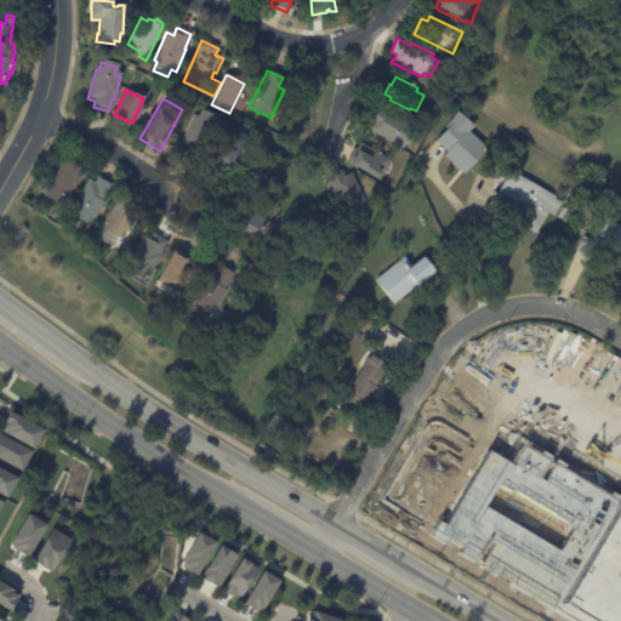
[(369,132),(370,130),(369,130),(371,125),(366,123),(375,106),(416,126),(404,149),(369,132)]
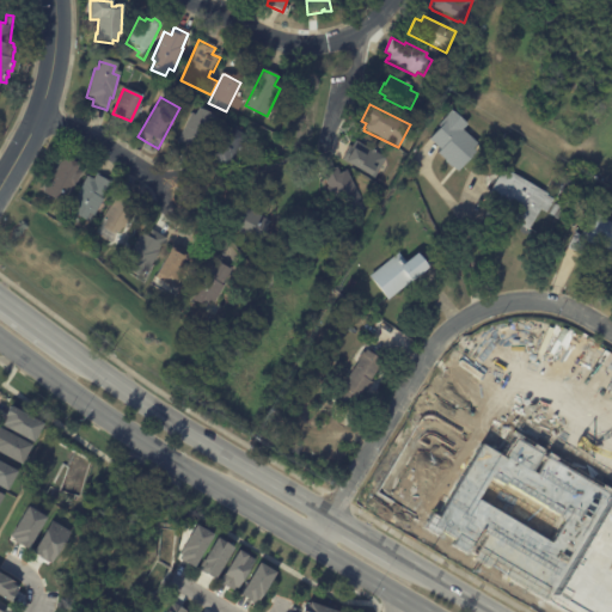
[(194,157),(183,151),(185,146),(178,142),(193,114),(197,115),(200,109),(213,115),(210,122),(215,124),(197,159),(194,157)]
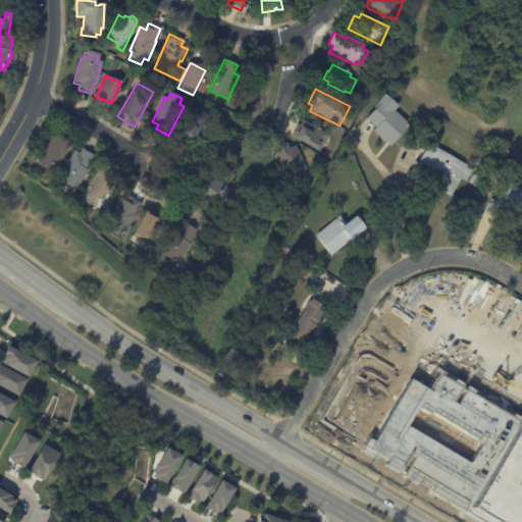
[(397,106),(384,95),(362,119),(390,146),(409,125),(393,110),(397,106)]
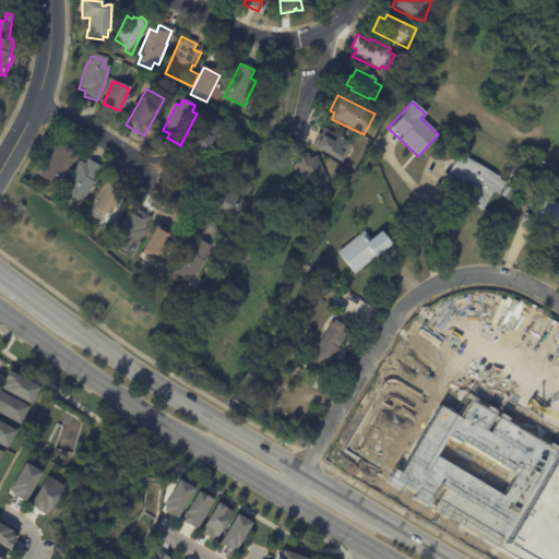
[(213,120),(225,126),(213,150),(209,149),(206,153),(203,151),(202,154),(190,147),(192,145),(188,143),(202,115),(213,120)]
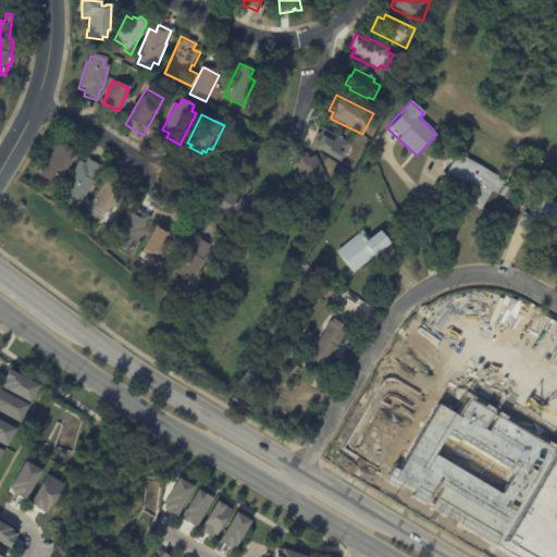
[(314,146),(320,137),(331,143),(334,135),(351,143),(343,162),(337,160),(336,162),(323,157),(324,155),(313,149),(314,146)]
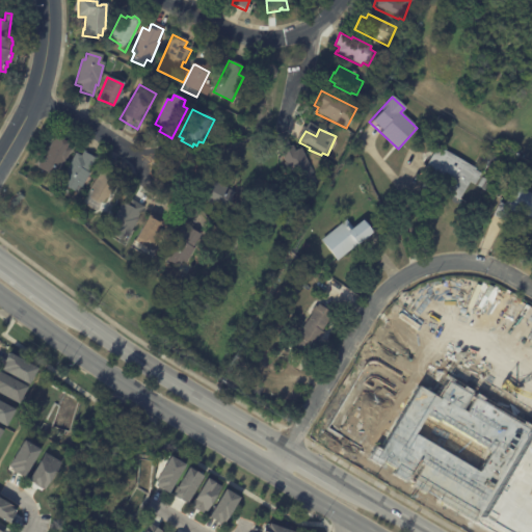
[(56,136),(69,143),(65,149),(70,152),(52,180),(35,169),(37,168),(32,165),(41,153),(45,155),(56,136)]
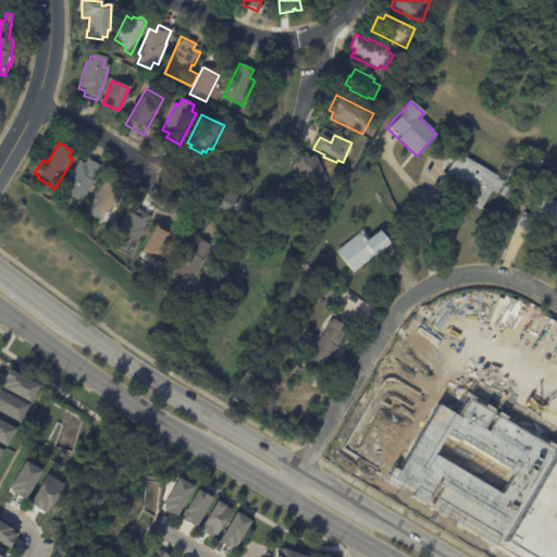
[(493,174),(497,176),(497,177),(498,177),(497,178),(504,182),(497,194),(491,190),(481,209),(438,185),(457,152),(493,174)]
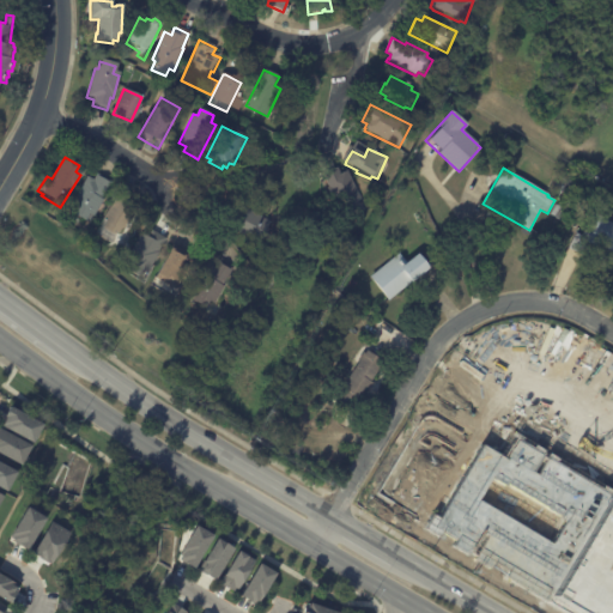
[(332,180),(346,173),(362,200),(358,202),(362,208),(343,219),(323,184),(332,180)]
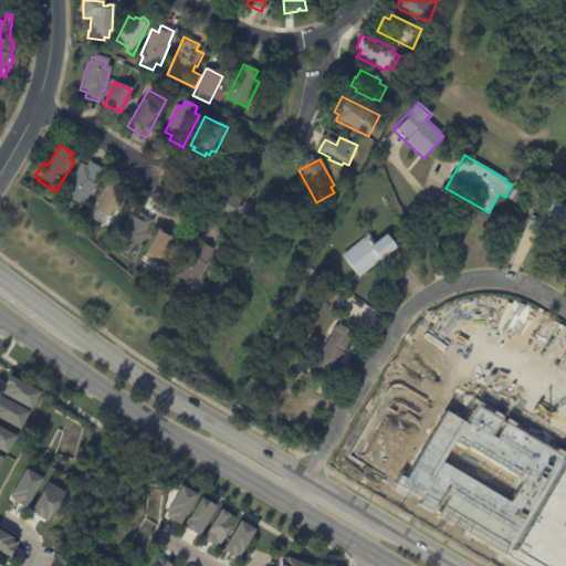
[(91,161),(104,169),(93,187),(94,187),(85,202),(81,199),(77,206),(64,199),(69,191),(65,189),(81,164),(86,167),(90,160),(91,161)]
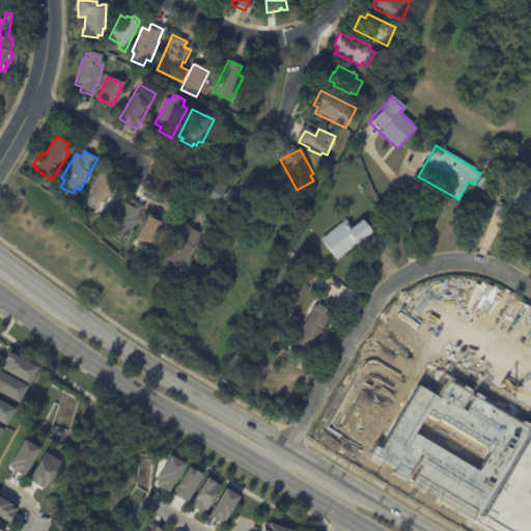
[(491,169),(483,165),(490,155),(497,159),(492,169),(491,169)]
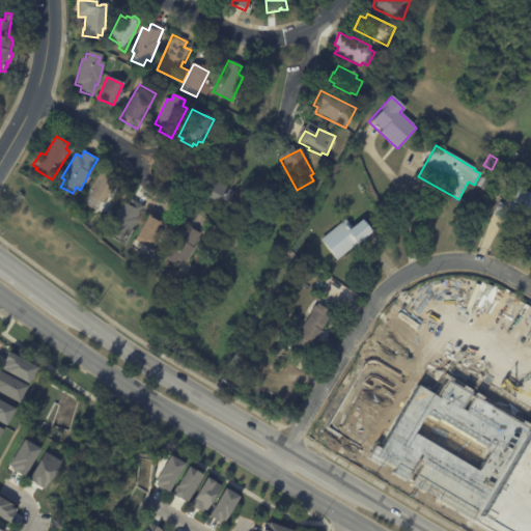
[(351,163),(356,169),(351,173),(344,167),(351,163)]
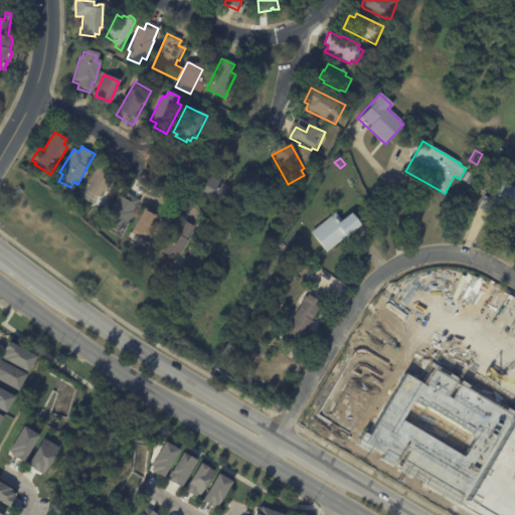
[(108,165),(110,167),(105,175),(111,179),(95,206),(79,198),(101,161),(108,165)]
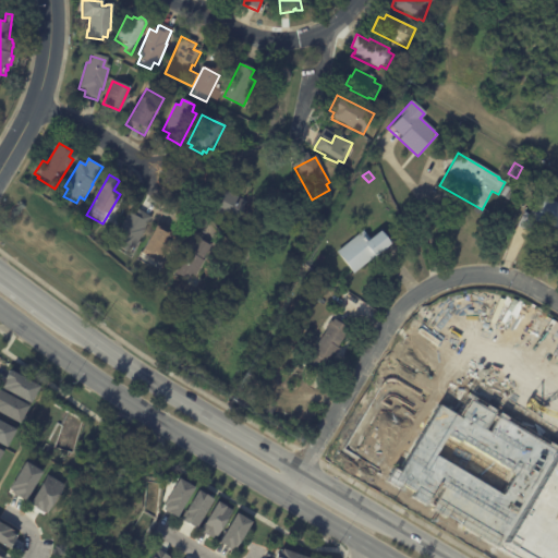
[(506,186),(514,191),(510,201),(501,195),(506,186)]
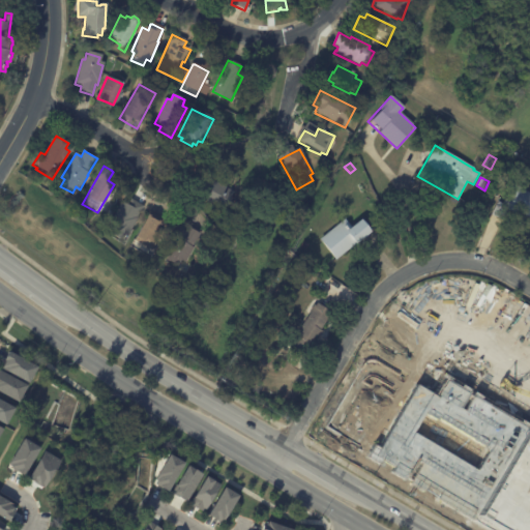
[(225,192),(232,196),(222,212),(200,198),(206,187),(200,183),(203,178),(225,192)]
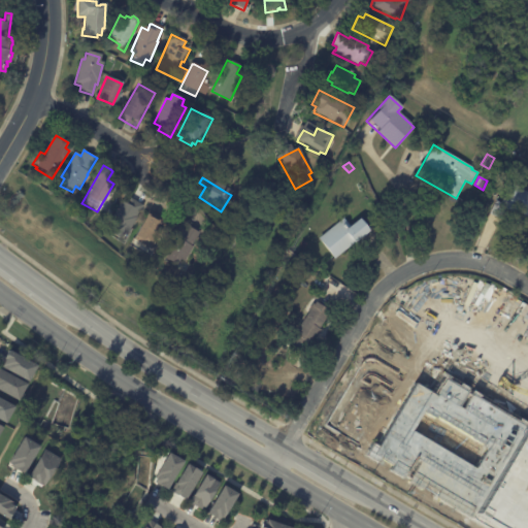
[(500,220),(489,213),(496,200),(499,202),(510,184),(527,193),(527,221),(527,219),(527,217),(510,208),(503,222),(500,220)]
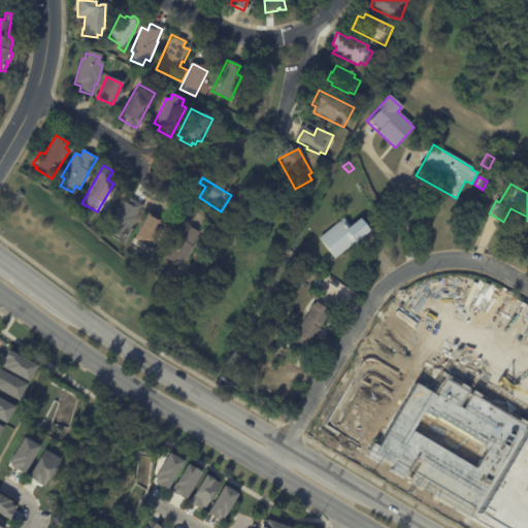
[(132,203),(142,208),(128,237),(122,234),(120,239),(105,231),(120,203),(128,207),(131,202),(132,203)]
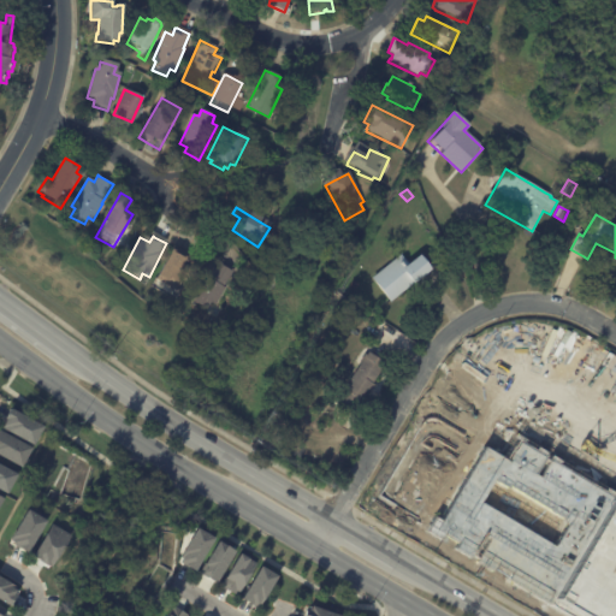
[(412,260),(418,255),(430,270),(390,302),(371,278),(378,272),(372,265),(390,250),(396,258),(400,254),(407,264),(412,260)]
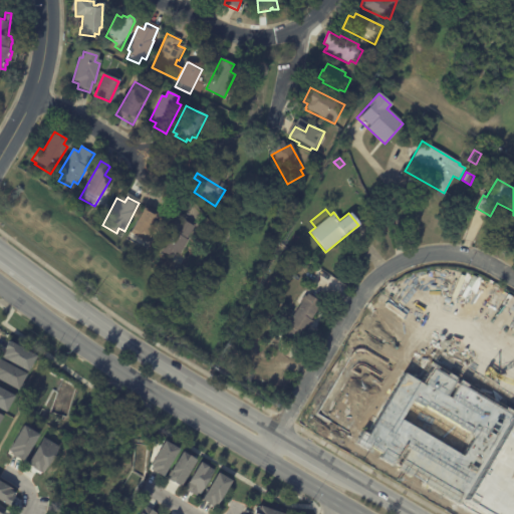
[(146,213),(154,218),(149,226),(155,230),(148,243),(130,233),(140,215),(140,214),(142,211),(146,213)]
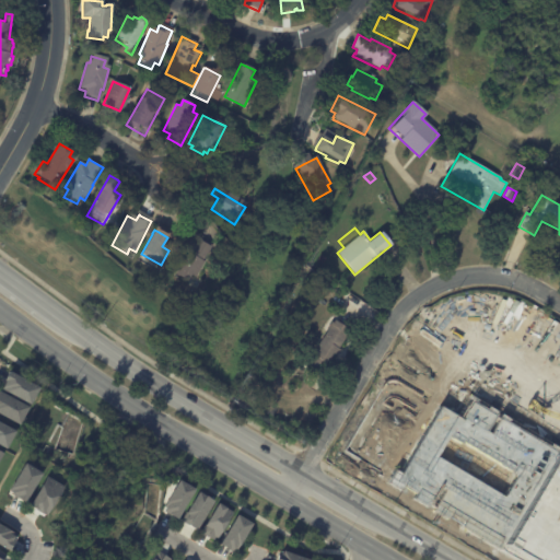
[(199,242),(211,249),(202,264),(205,265),(194,282),(189,280),(187,283),(174,276),(178,269),(175,267),(189,243),(194,246),(197,241),(199,242)]
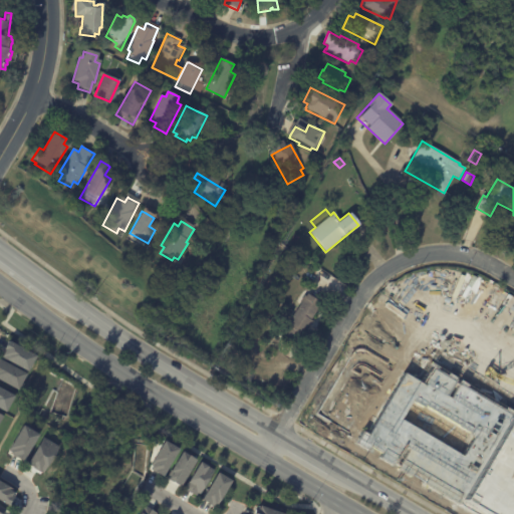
[(308,294),(322,304),(310,320),(312,321),(295,345),(280,332),(301,303),(299,302),(304,295),(306,296),(307,294),(308,294)]
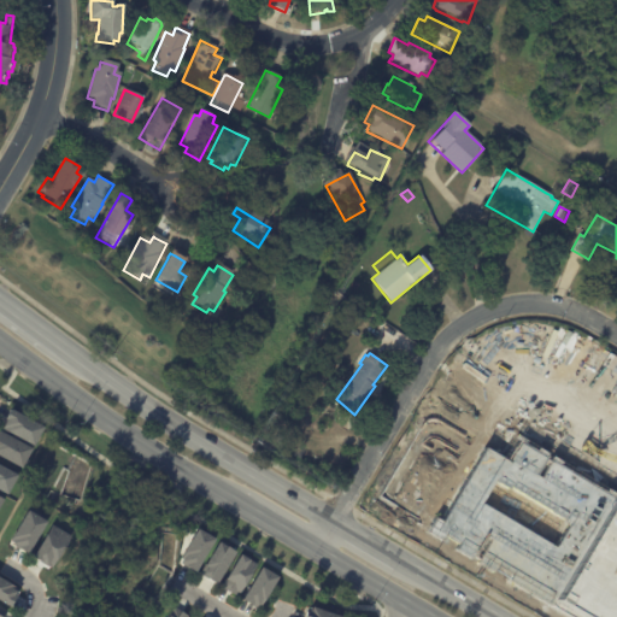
[(4,410),(0,416),(0,430),(24,445),(34,425),(4,410)]
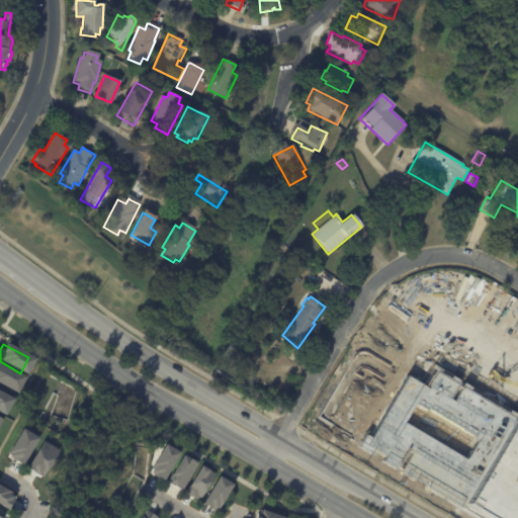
[(0,364),(0,386),(10,393),(19,375),(0,364)]
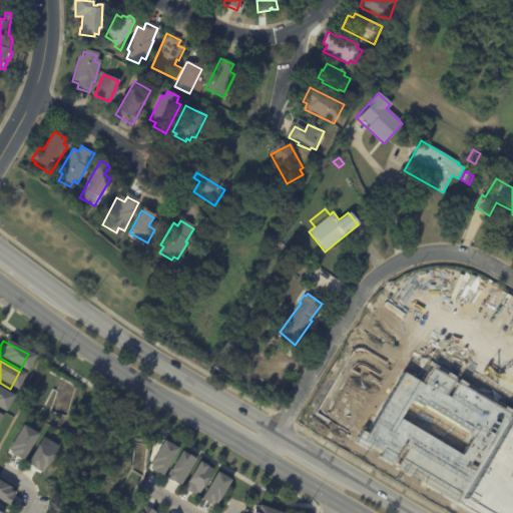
[(363,444),(404,372),(420,381),(430,366),(512,415),(512,512),(470,512),(375,458),(380,451),(363,444)]
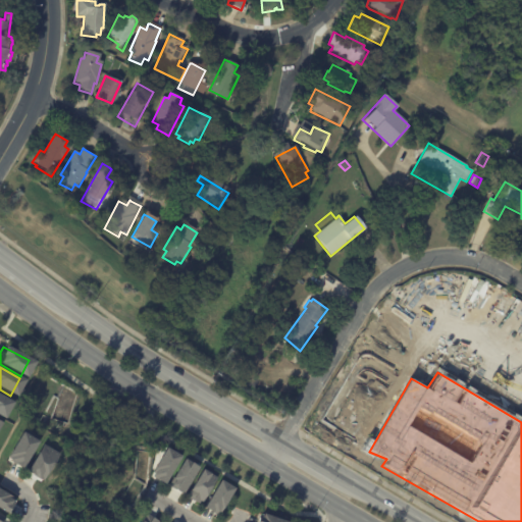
[(0,416),(4,418),(13,401),(0,394),(0,416)]
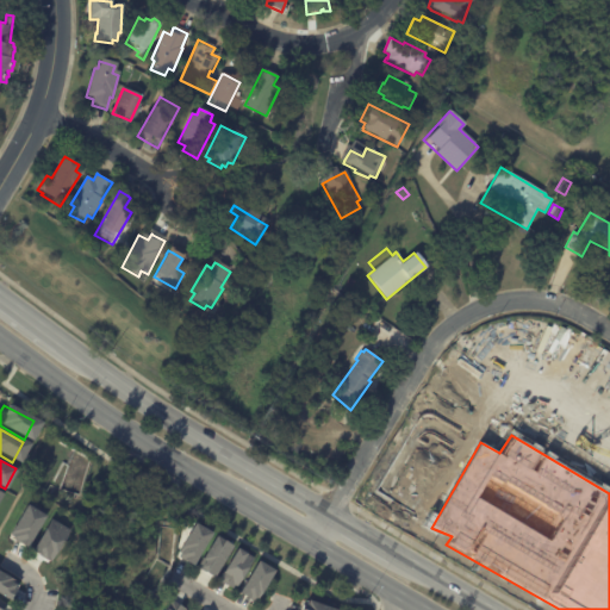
[(20,506),(4,537),(20,547),(37,516),(20,506)]
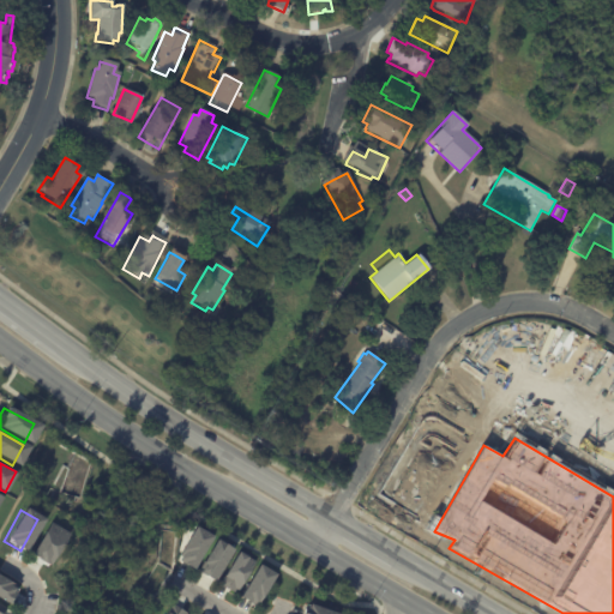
[(47,522),(29,553),(48,565),(66,533),(47,522)]
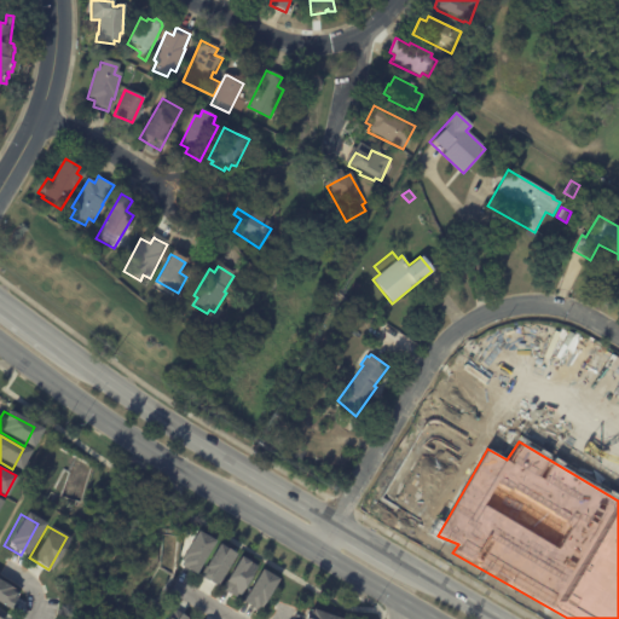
[(190,532),(172,563),(189,572),(206,542),(190,532)]
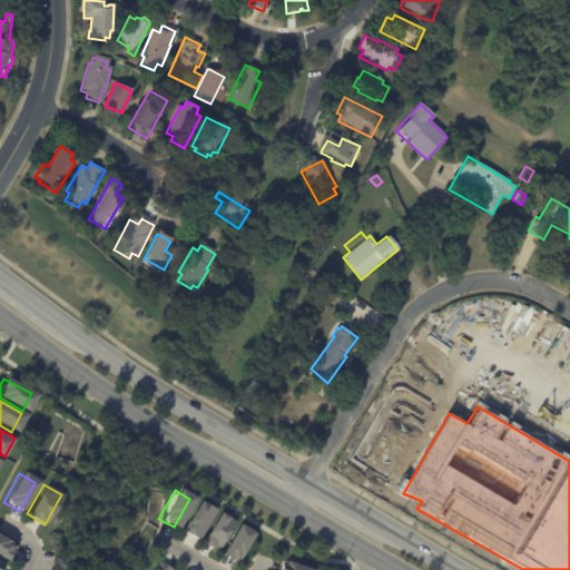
[(194,501),(178,530),(193,538),(209,510),(194,501)]
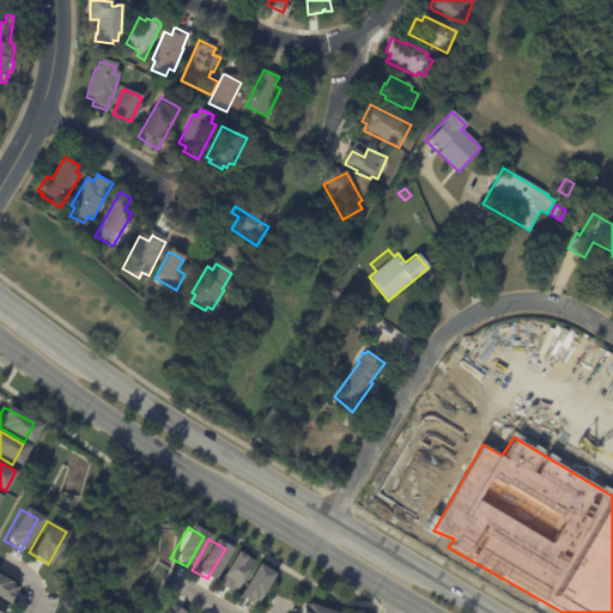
[(231,552),(214,582),(230,590),(247,560),(231,552)]
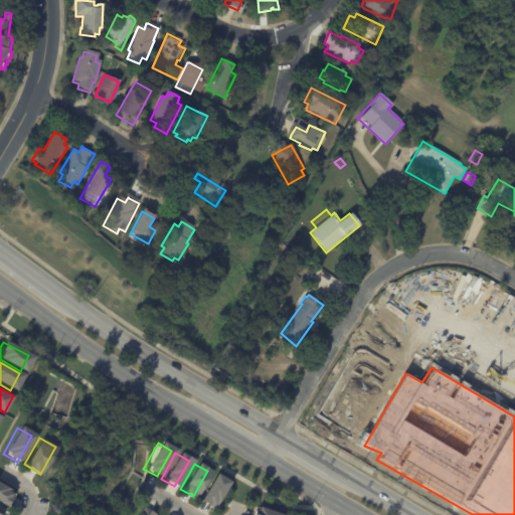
[(211,474),(197,499),(211,506),(224,481),(211,474)]
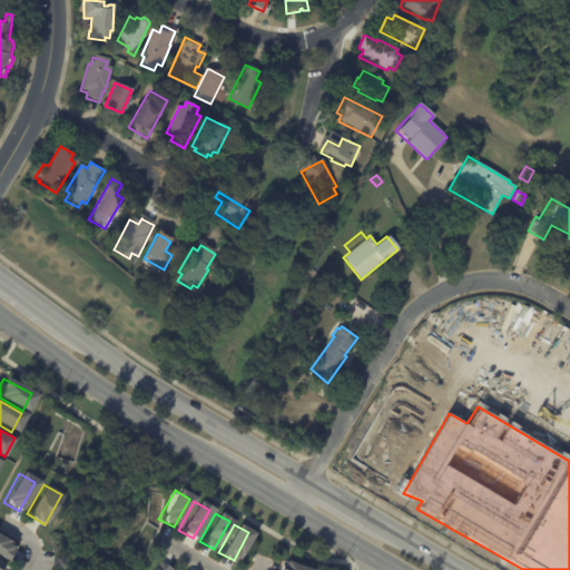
[(0,537),(0,557),(2,559),(11,543),(0,537)]
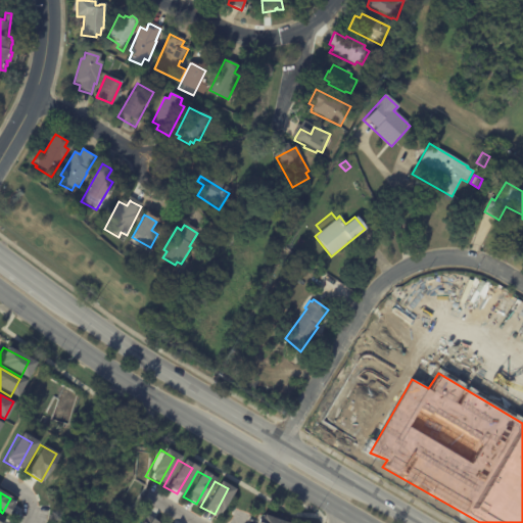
[(255,514),(252,522),(283,522),(284,522),(255,514)]
